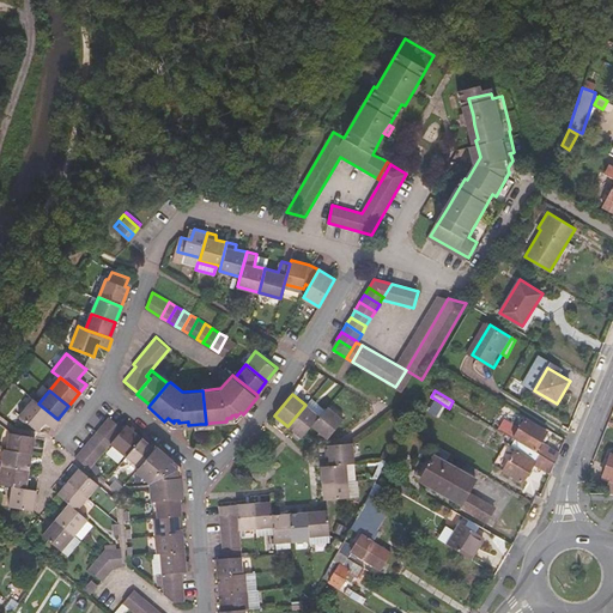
[(38,404),(32,399),(19,416),(37,430),(44,423),(54,429),(60,422),(58,419),(38,404)]
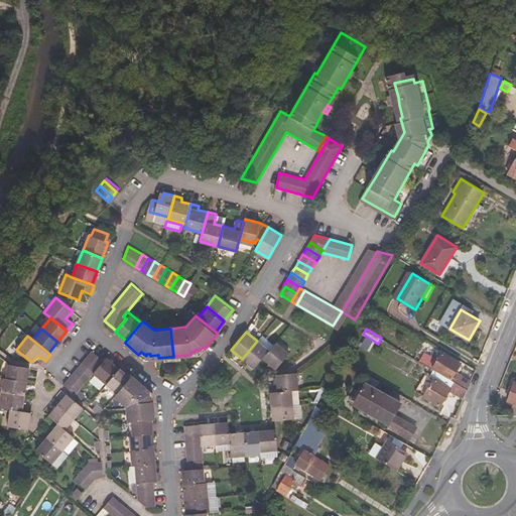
[(269,350),(257,341),(242,359),(254,369),(262,358),(269,350)]
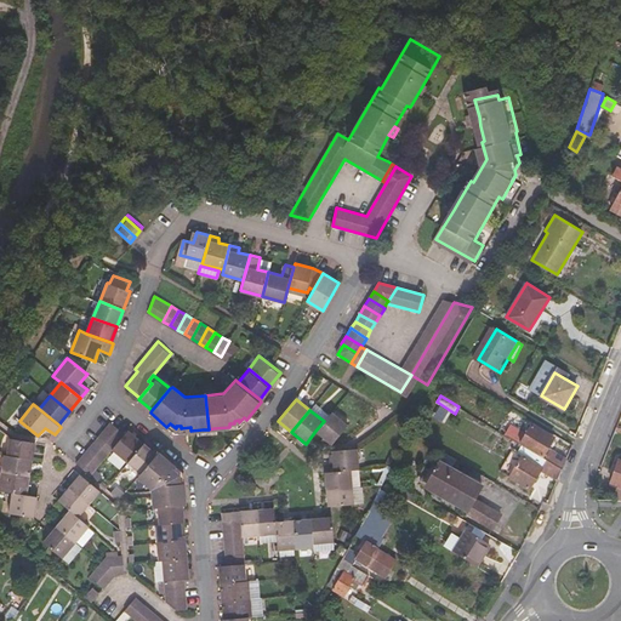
[(347,425),(331,412),(324,421),(315,431),(325,439),(332,444),(347,425)]
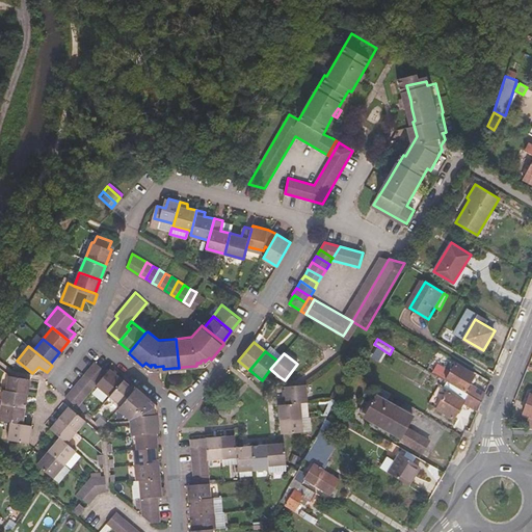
[(206,365),(211,360),(209,357),(205,362),(205,360),(201,361),(201,363),(196,363),(196,366),(206,365)]
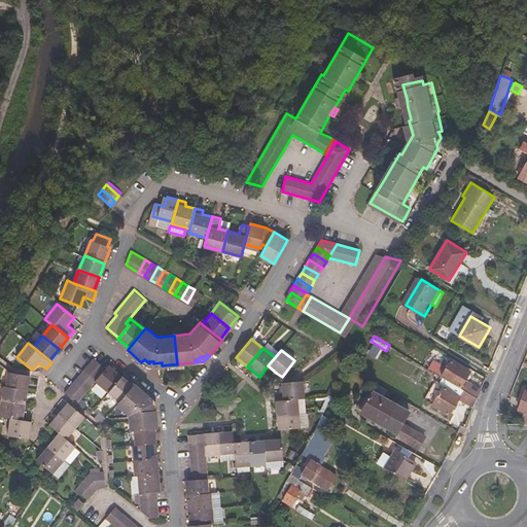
[(94,358),(89,364),(101,374),(105,369),(94,358)]
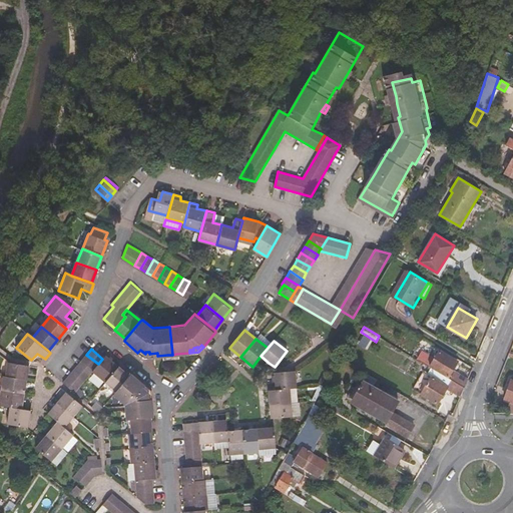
[(440,350),(430,367),(431,367),(448,378),(458,361),(452,358),(443,353),(440,350)]
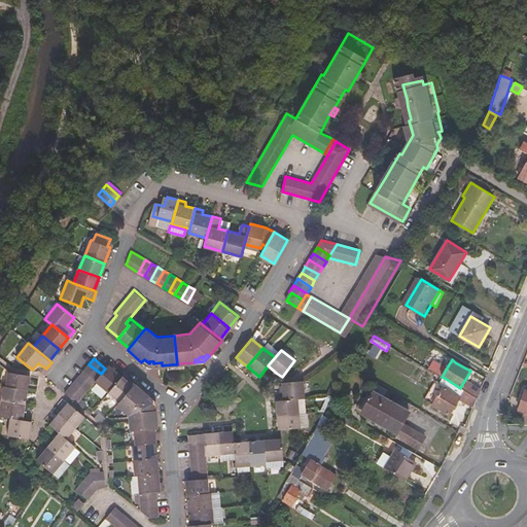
[(464,367),(466,364),(457,359),(455,362),(464,367)]
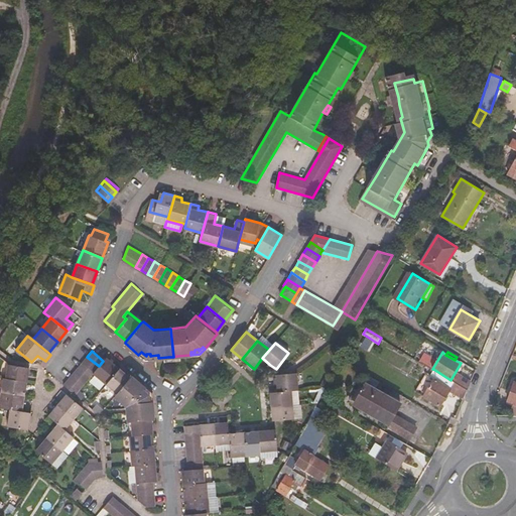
[(87,357),(83,362),(94,372),(99,366),(87,357)]
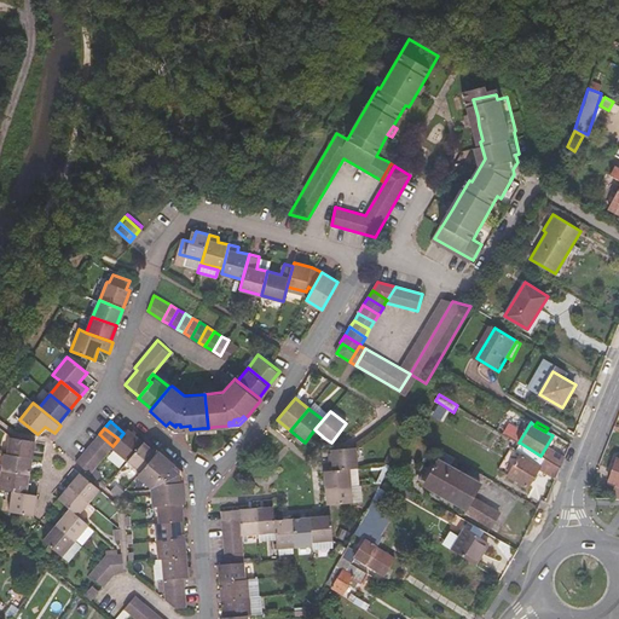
[(119,439),(113,446),(111,447),(127,461),(144,441),(127,428),(123,433),(119,439)]
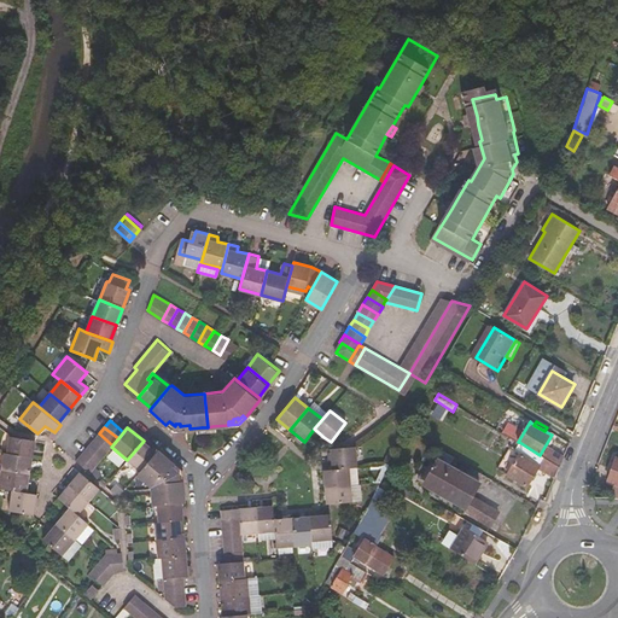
[(93,441),(106,453),(111,447),(112,445),(99,433),(93,441)]
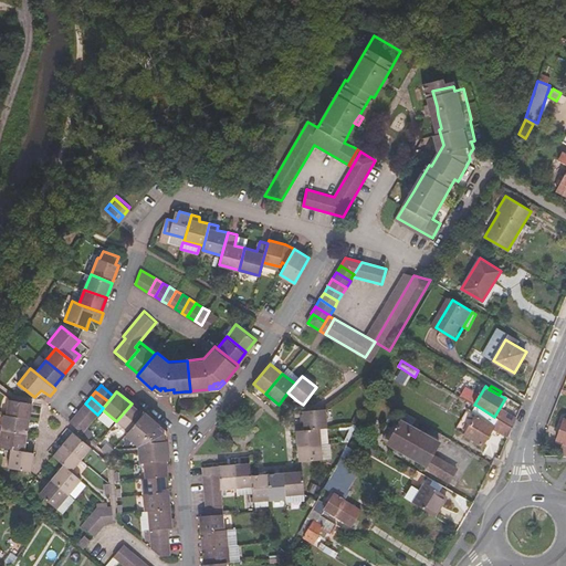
[(9,398),(6,415),(29,418),(32,404),(10,399),(9,398)]
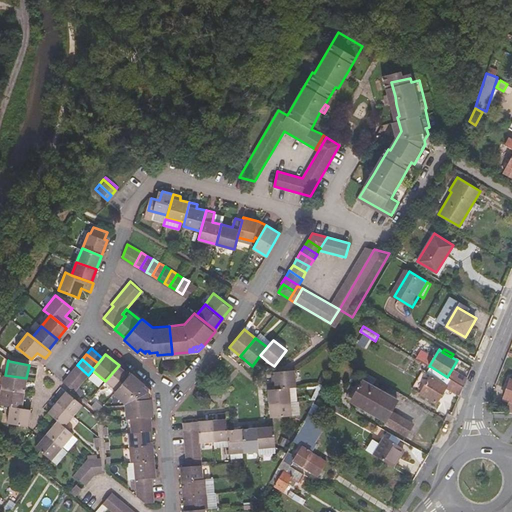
[(84,380),(88,375),(77,365),(72,371),(84,380)]
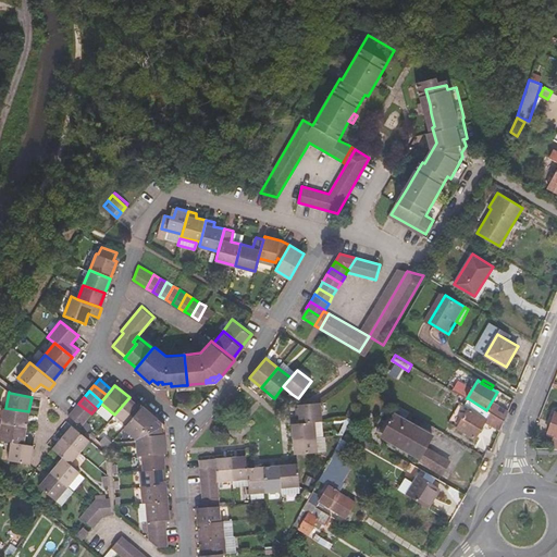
[(140,407),(130,397),(114,415),(126,424),(140,407)]
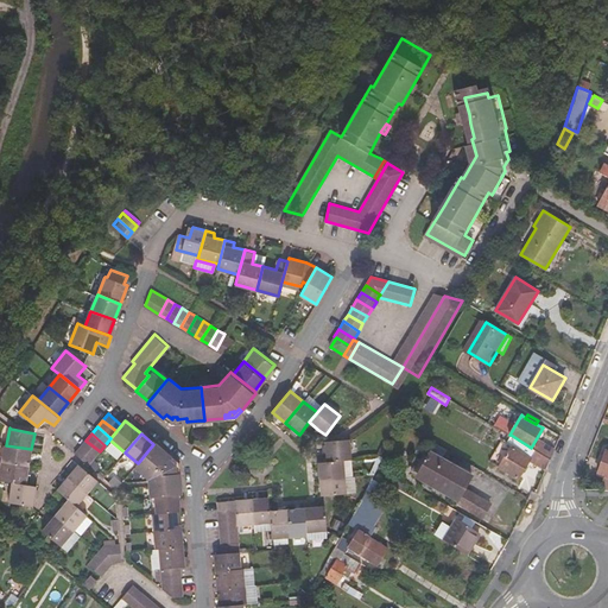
[(531,448),(511,435),(506,443),(502,441),(491,461),(519,477),(530,461),(546,470),(551,458),(531,448)]
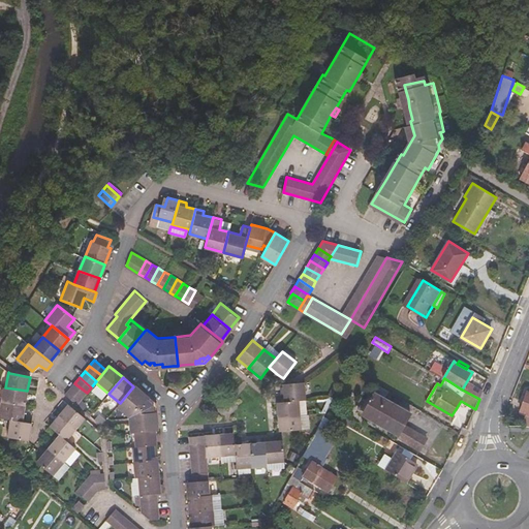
[(299,400),(306,400),(304,381),(283,383),(283,390),(284,401),(299,400)]
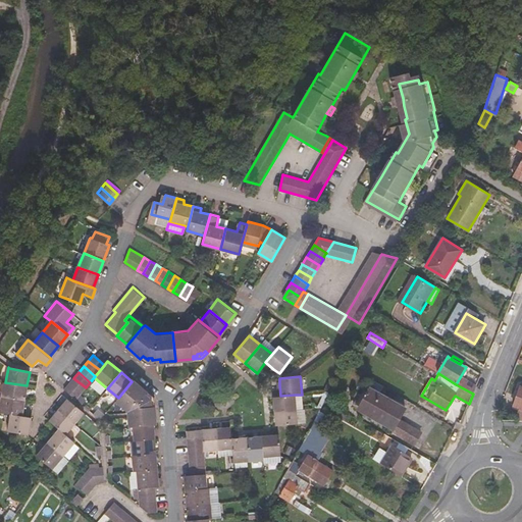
[(81,393),(86,387),(73,378),(69,383),(81,393)]
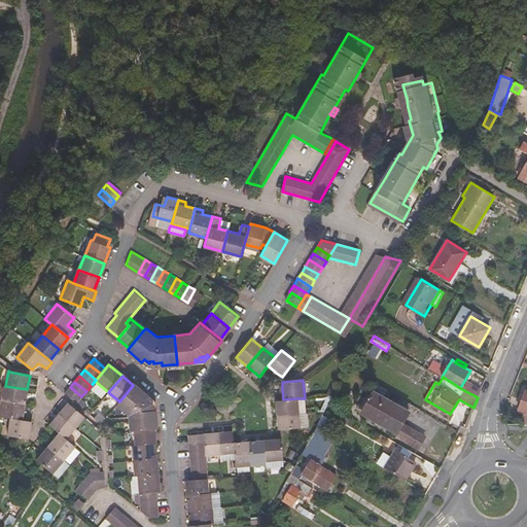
[(129,415),(130,431),(134,430),(154,429),(159,429),(157,416),(155,400),(135,384),(133,385),(119,401),(116,406),(129,415)]
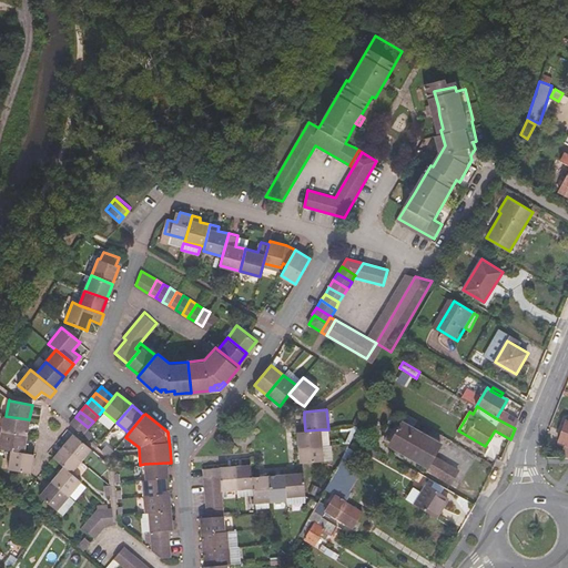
[(430,437),(435,429),(408,414),(404,422),(430,437)]
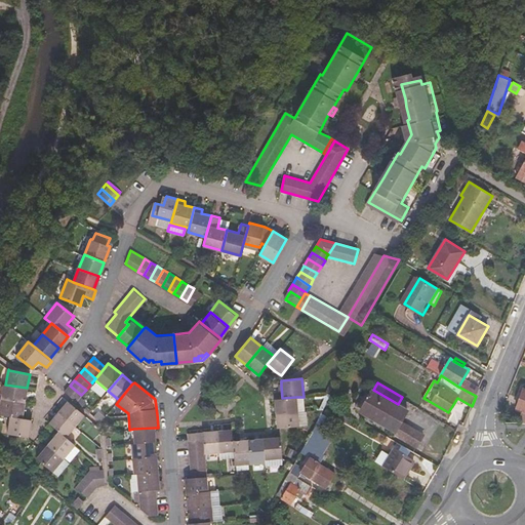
[(4,385),(1,399),(25,403),(27,388),(5,385),(4,385)]
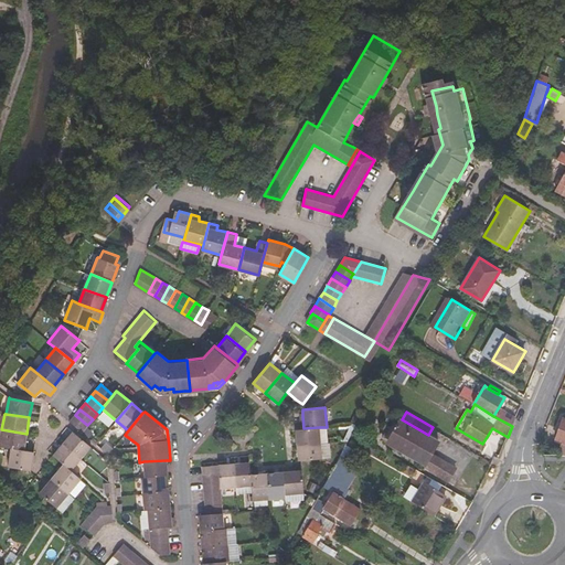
[(70,420),(82,432),(87,425),(75,415),(70,420)]
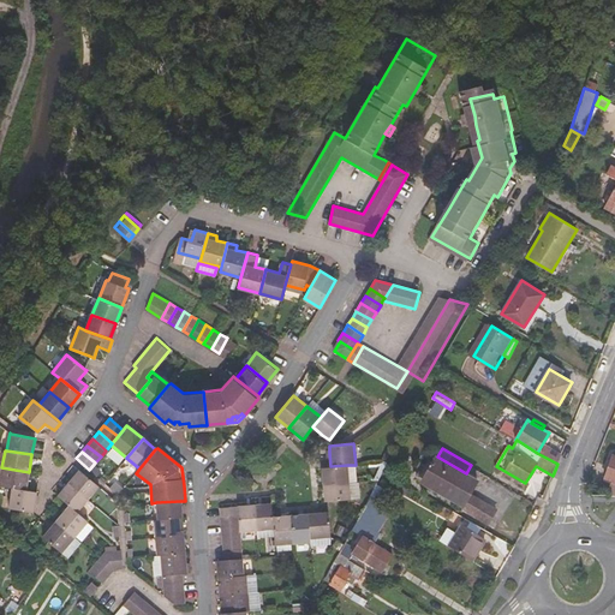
[(479,481),(466,473),(437,457),(435,455),(421,482),(464,506),(463,508),(488,523),(496,509),(471,494),(479,481)]
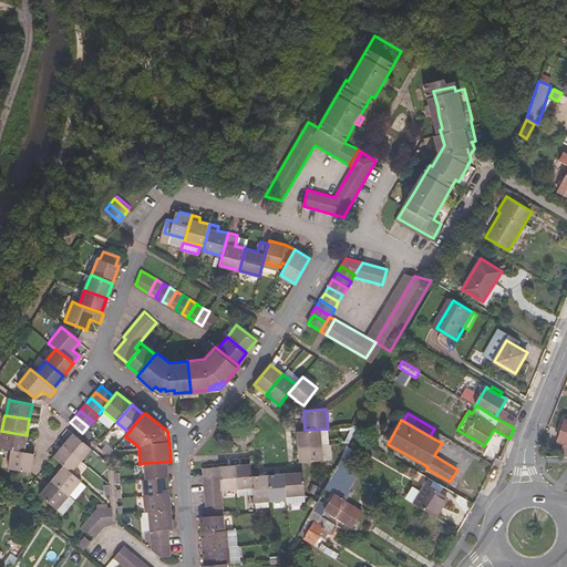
[(321,444),(320,429),(305,430),(297,431),(298,446),(321,444)]
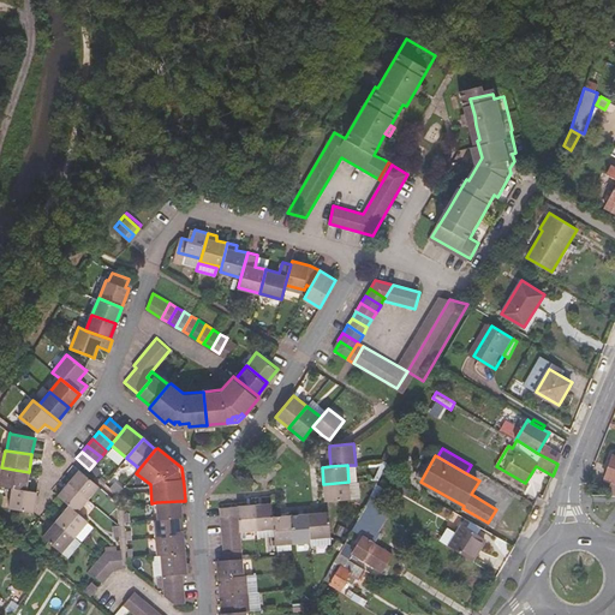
[(29,472),(1,467),(0,473),(0,484),(12,488),(27,490),(29,472)]
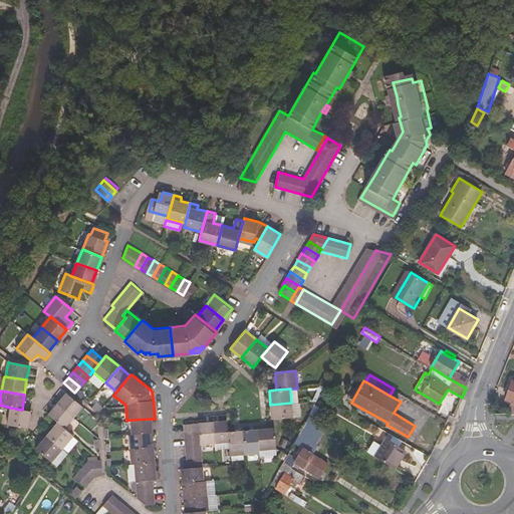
[(66,393),(57,404),(71,416),(81,405),(66,393)]
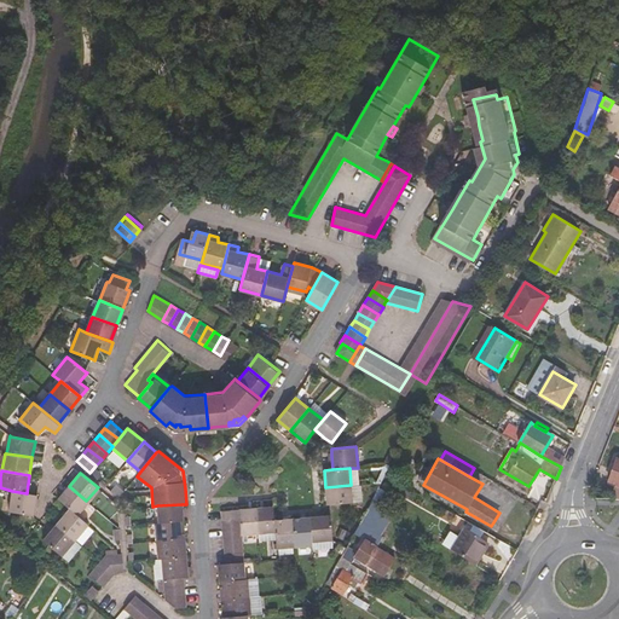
[(352,503),(351,485),(325,487),(327,504),(352,503)]
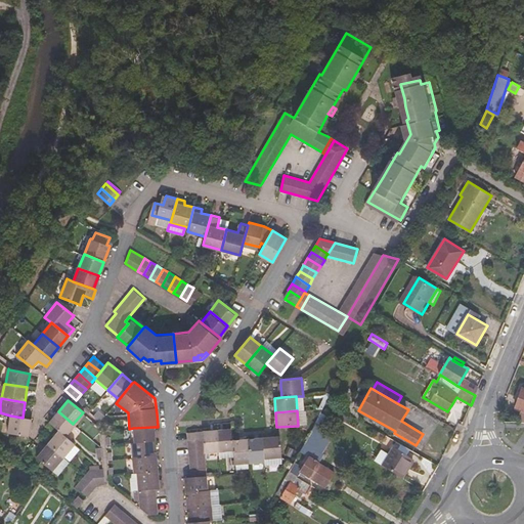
[(58,411),(49,422),(59,431),(63,435),(73,424),(58,411)]
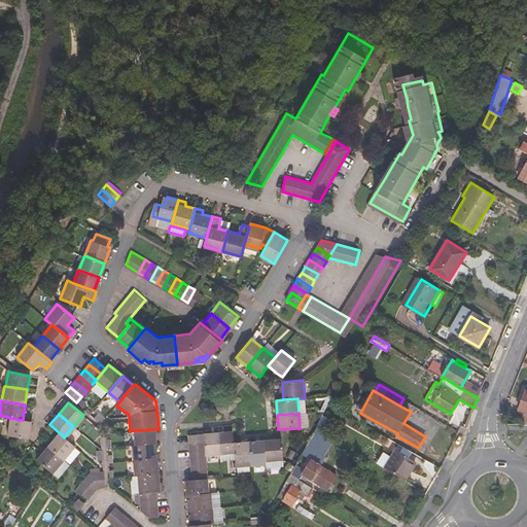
[(28,438),(31,421),(23,420),(10,418),(7,434),(28,438)]
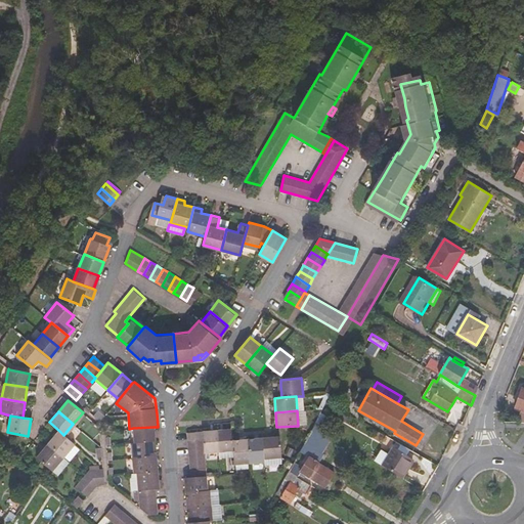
[(330,432),(315,423),(305,442),(294,463),(290,471),(298,476),(299,474),(303,477),(305,474),(325,486),(335,472),(319,463),(325,453),(323,452),(330,441),(325,438),(330,432)]
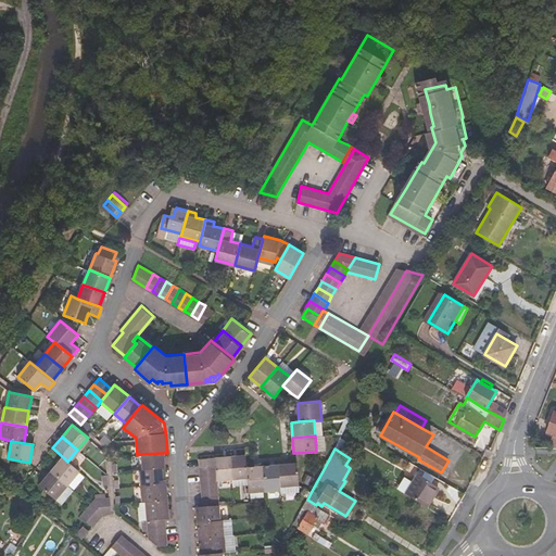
[(141,454),(142,470),(165,468),(163,453),(141,454)]
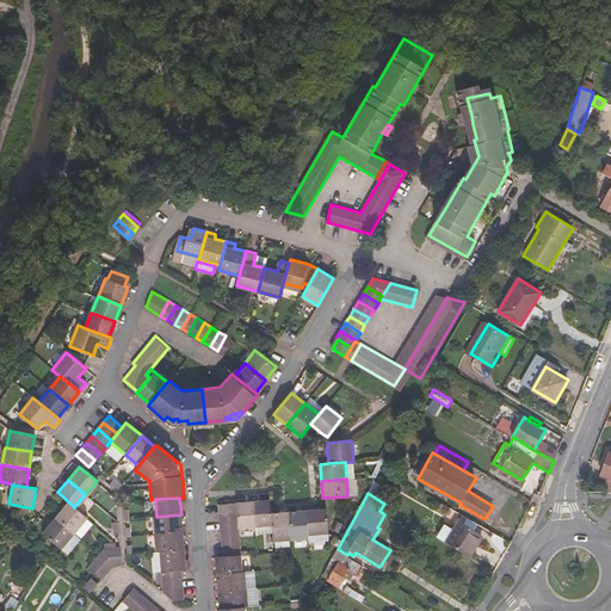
[(255,526),(272,525),(271,513),(270,499),(253,501),(254,516),(255,526)]
